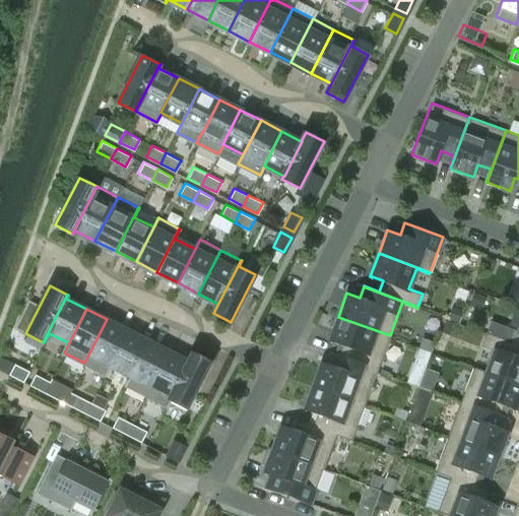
[(390,335),(338,317),(329,339),(331,340),(342,344),(338,356),(377,370),(390,335)]
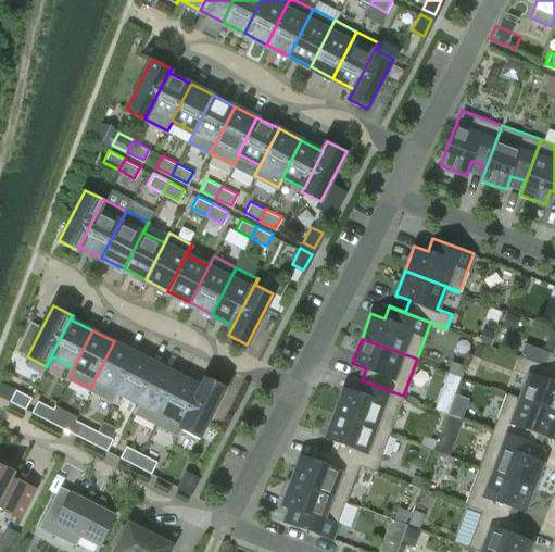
[(114,341),(90,388),(112,400),(136,353),(114,341)]
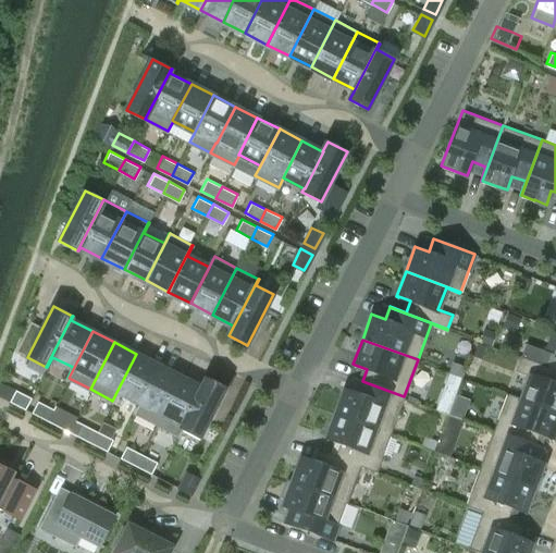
[(555,352),(555,354),(524,343),(520,356),(555,369),(555,352)]
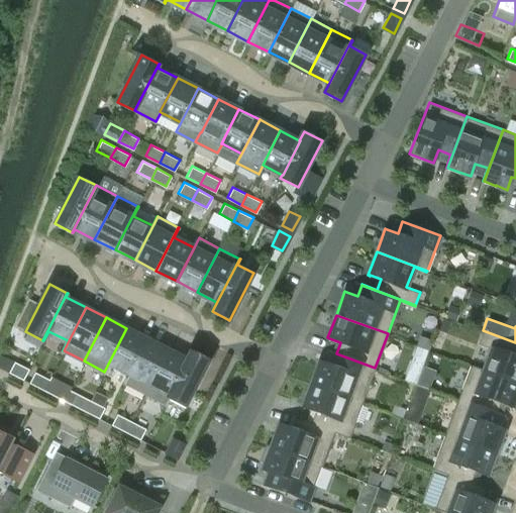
[(126,328),(104,372),(105,372),(110,363),(128,372),(124,382),(146,338),(126,328)]
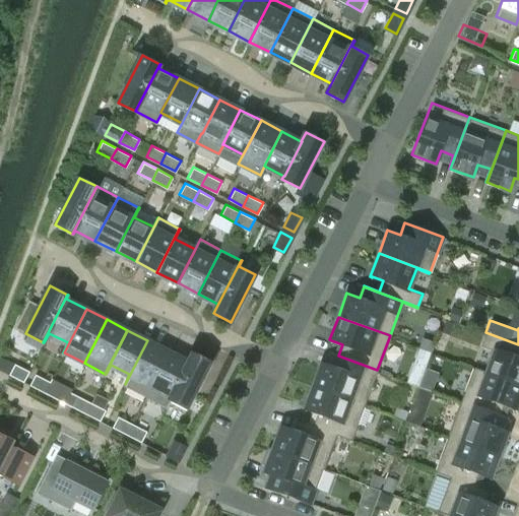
[(473,366),(472,367),(518,383),(518,344),(485,332),(480,345),(494,349),(487,371),(473,366)]
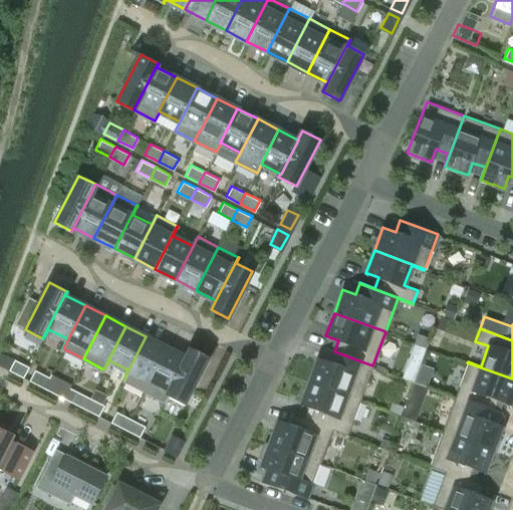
[(146,336),(123,379),(145,391),(167,347),(146,336)]
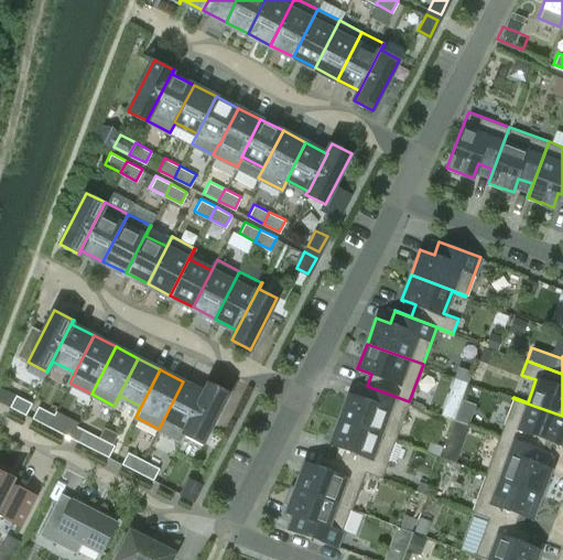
[(183,381),(159,429),(181,440),(210,383),(209,381),(204,392),(183,381)]
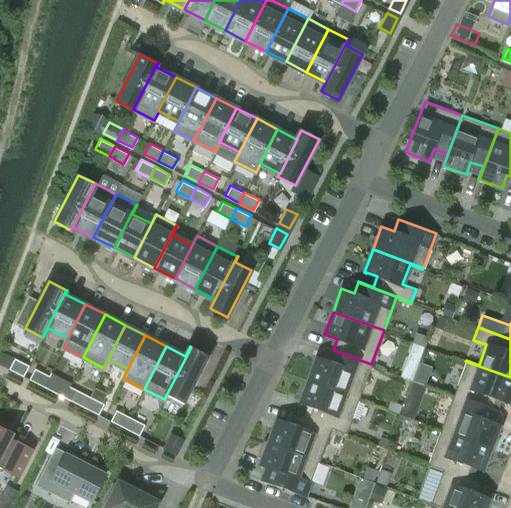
[(191,347),(164,399),(165,399),(168,394),(184,402),(208,355),(191,347)]
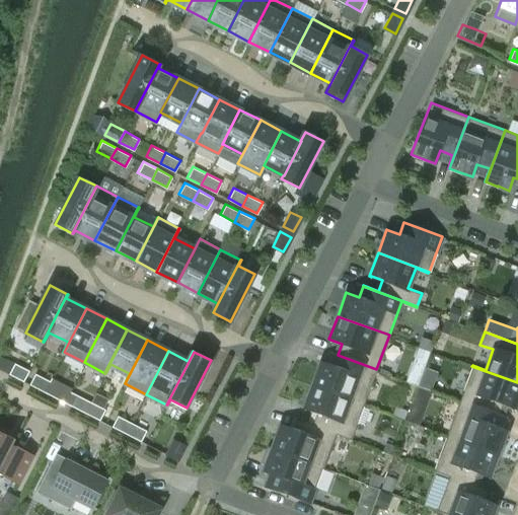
[(376,369),(338,355),(334,366),(322,362),(322,361),(320,361),(312,384),(364,403),(376,369)]
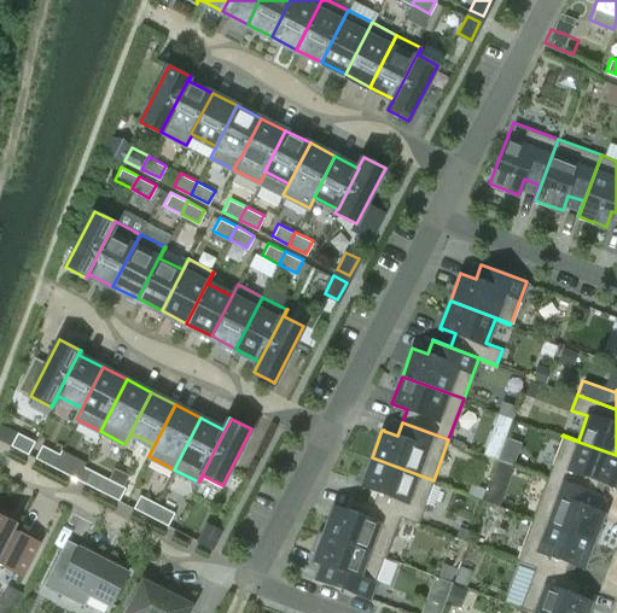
[(11,443),(28,453),(34,439),(17,431),(11,443)]
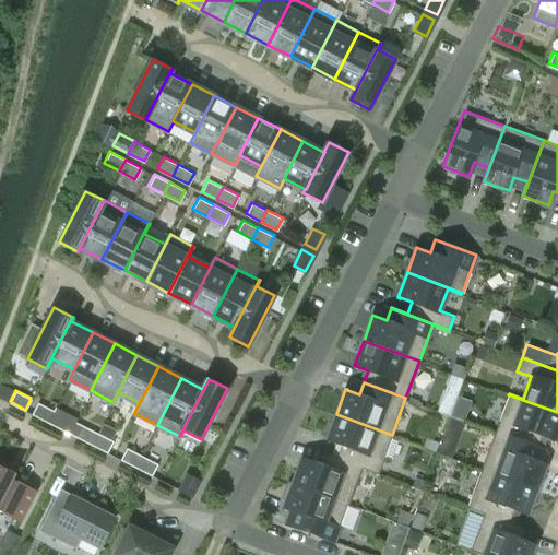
[(555,440),(557,429),(557,412),(508,394),(495,430),(536,447),(541,434),(553,438),(553,439),(555,440)]
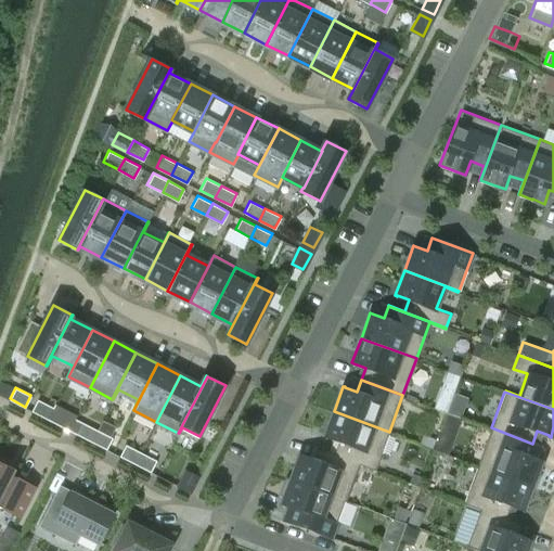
[(47,418),(53,406),(37,398),(31,410),(47,418)]
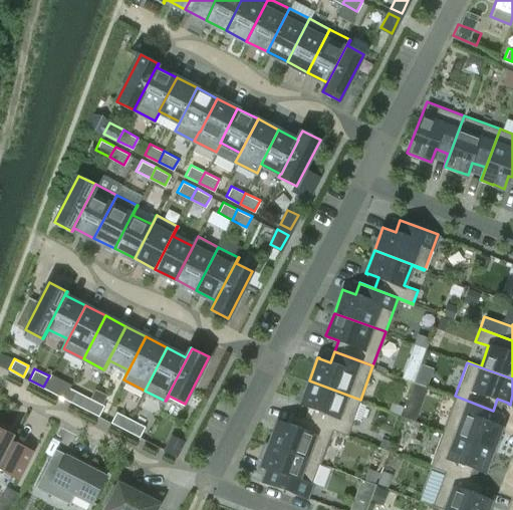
[(49,375),(43,387),(57,394),(63,384),(49,375)]
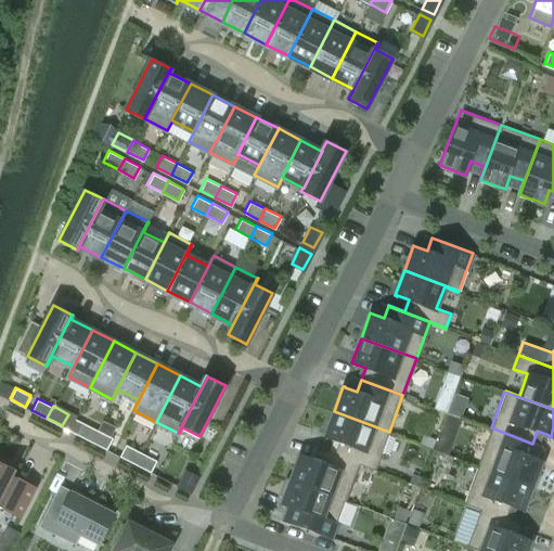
[(389,432),(334,411),(324,436),(326,437),(326,436),(338,440),(334,452),(318,446),(318,447),(375,469),(389,432)]
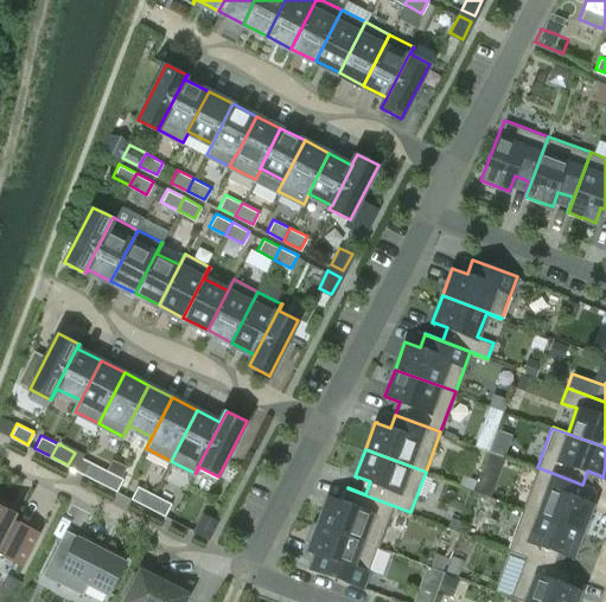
[(492,492),(505,454),(492,449),(479,486),(492,492)]
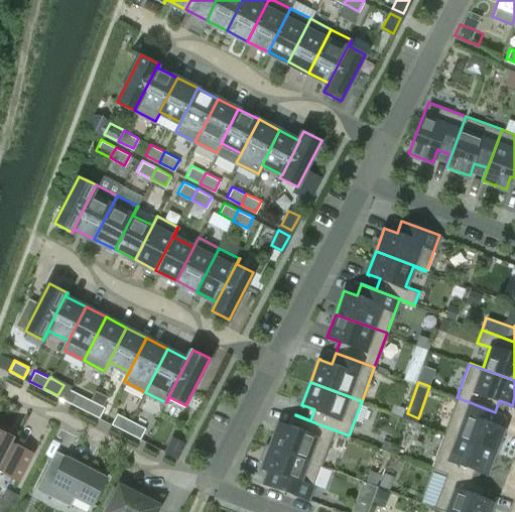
[(85,409),(90,398),(76,391),(70,402),(85,409)]
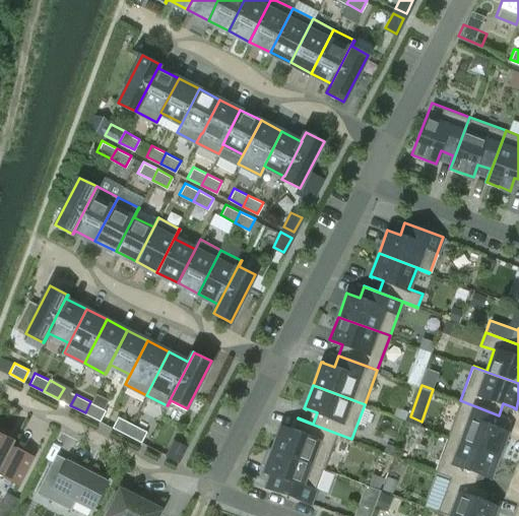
[(447,435),(499,454),(508,431),(506,430),(506,431),(495,427),(499,415),(460,400),(447,435)]
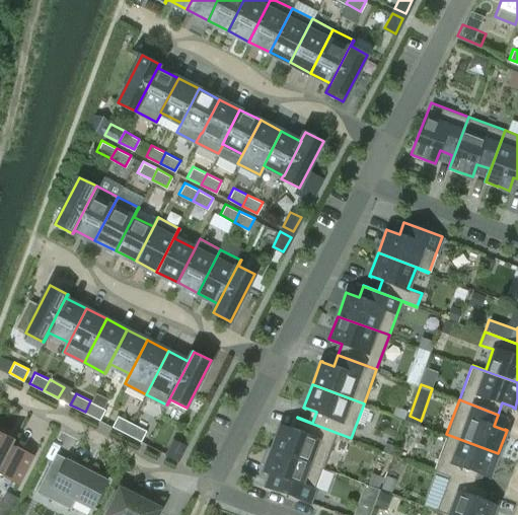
[(104,408),(90,400),(85,412),(99,419),(104,408)]
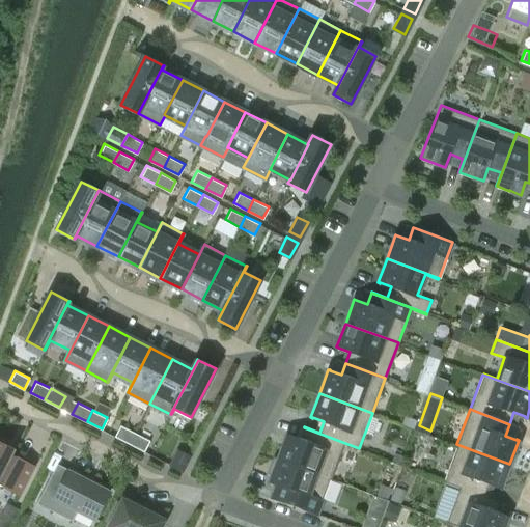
[(129,442),(135,432),(120,424),(114,435),(129,442)]
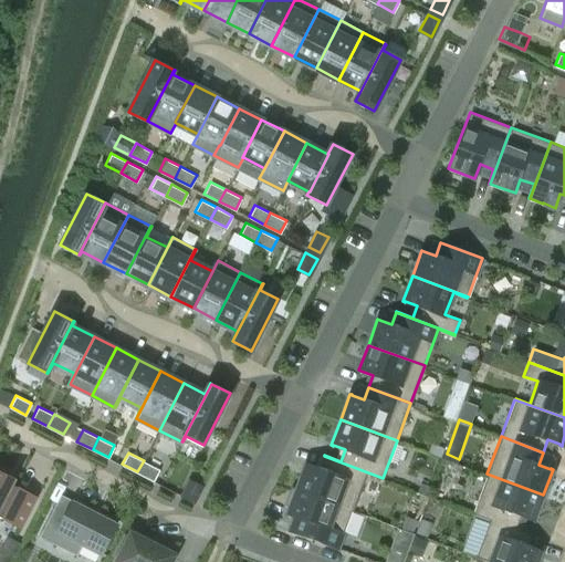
[(383,478),(324,456),(320,468),(307,464),(305,462),(296,487),(291,486),(352,509),(366,472),(383,478)]
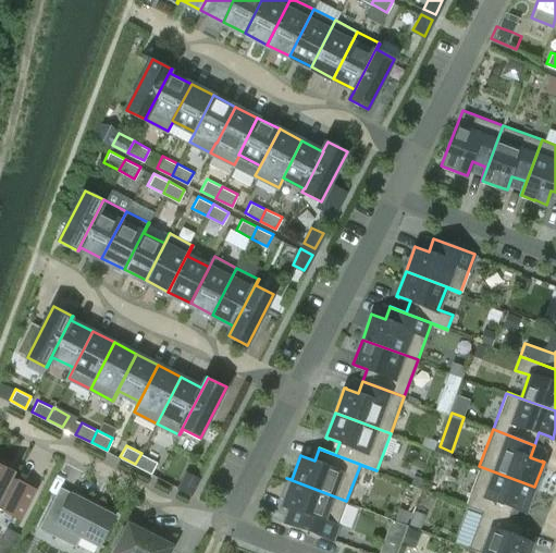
[(141,453),(135,464),(151,472),(157,461),(141,453)]
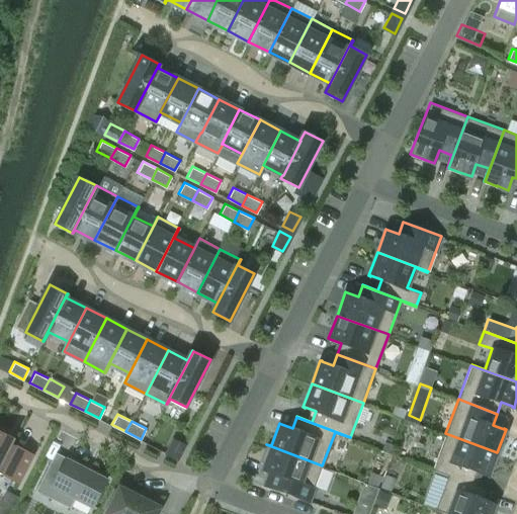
[(14,438),(0,431),(0,473),(18,482),(33,453),(12,443),(14,438)]
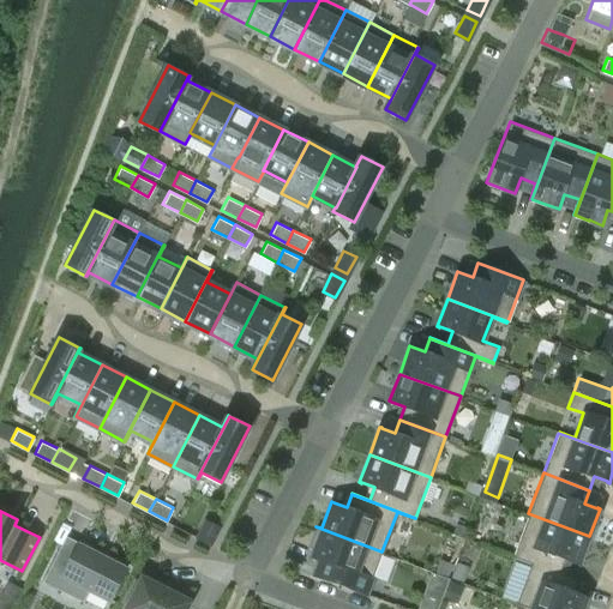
[(580,564),(589,536),(528,513),(514,554),(577,578),(577,577),(559,570),(564,558),(577,562),(577,564),(580,564)]
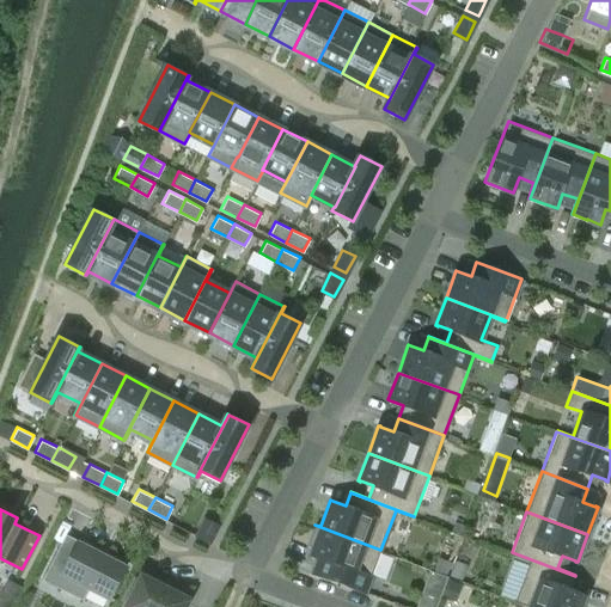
[(196,534),(209,541),(218,523),(205,517),(196,534)]
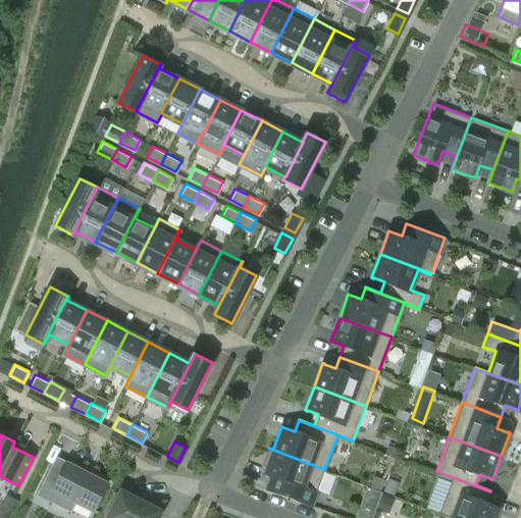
[(324,469),(268,448),(262,464),(267,466),(264,473),(266,474),(266,473),(277,477),(272,489),(311,504),(323,469),(324,470),(324,469)]
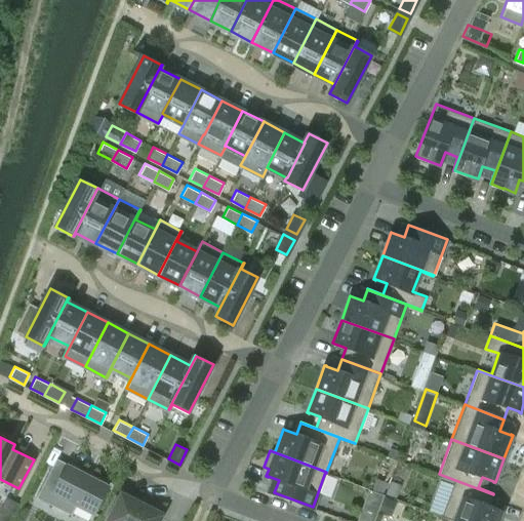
[(93,512),(107,485),(105,484),(106,482),(82,470),(81,472),(68,465),(62,476),(49,469),(36,495),(71,513),(76,503),(93,512)]
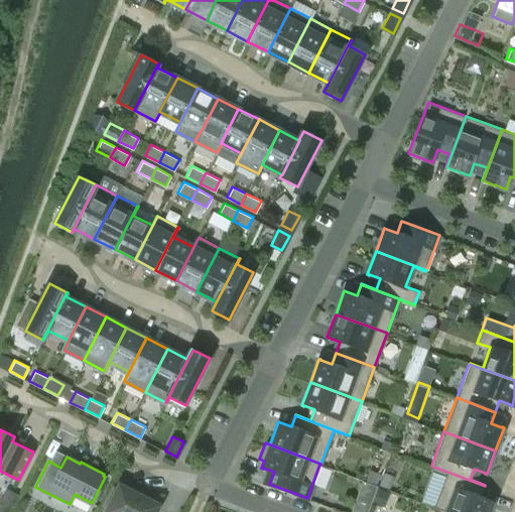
[(362,496),(385,504),(396,474),(372,466),(362,496)]
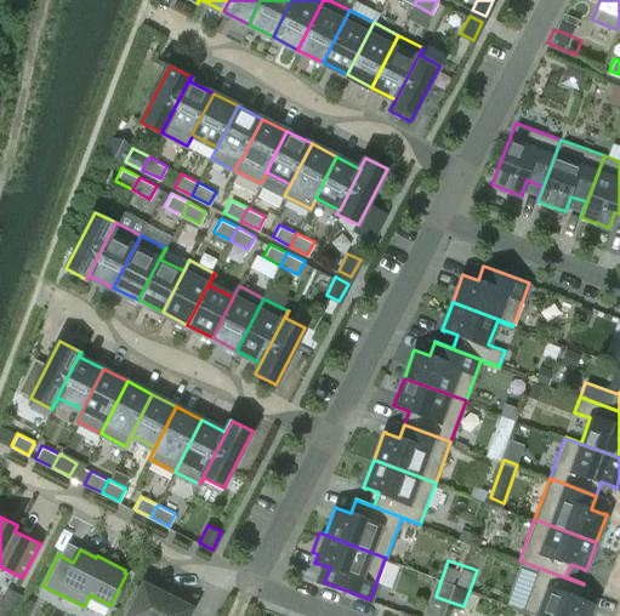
[(536,568),(522,608),(542,615),(589,615),(593,603),(592,603),(579,598),(584,585),(519,560),(518,562),(536,568)]
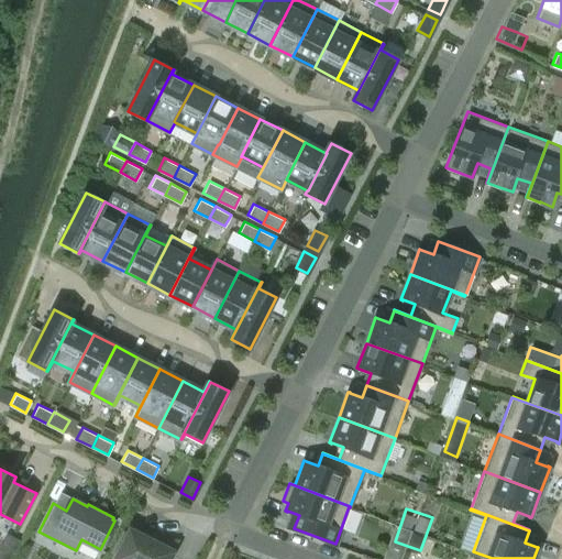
[(114,558),(169,558),(175,551),(158,543),(146,536),(146,537),(130,528),(114,558)]
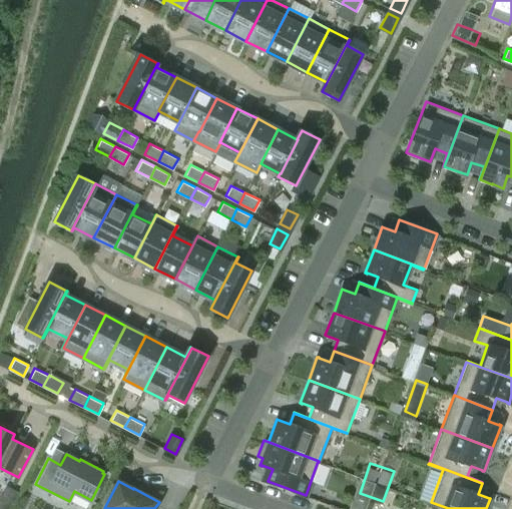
[(8,508),(17,491),(6,485),(0,497),(0,508),(8,508)]
